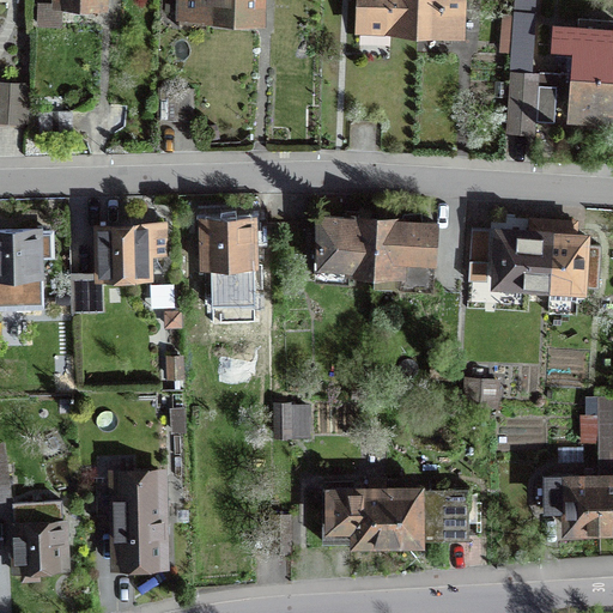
[(52,0),(52,4),(52,8),(62,10),(108,12),(108,0),(52,0)]
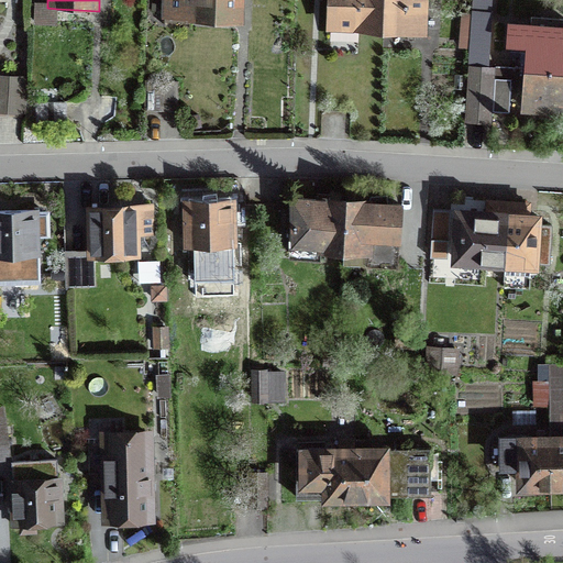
[(165,0),(165,11),(240,15),(240,0),(165,0)]
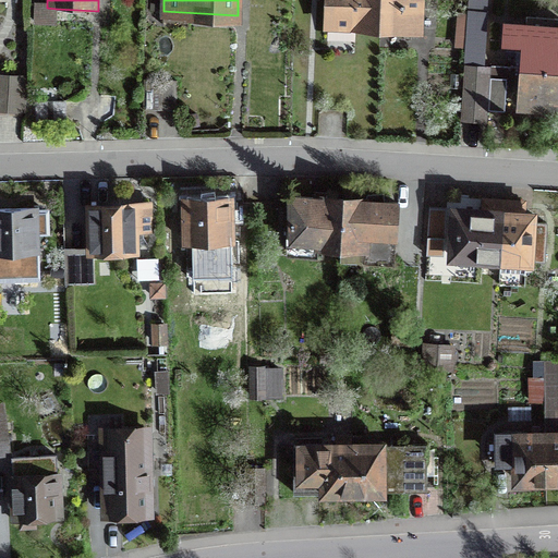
[(326,0),(326,24),(379,26),(380,0),(326,0)]
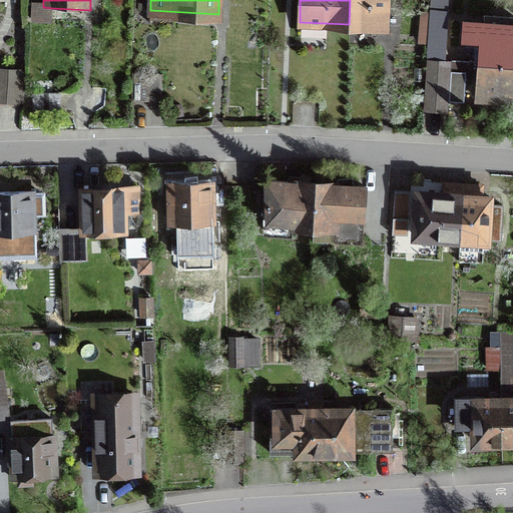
[(350,0),(349,24),(387,26),(387,0),(350,0)]
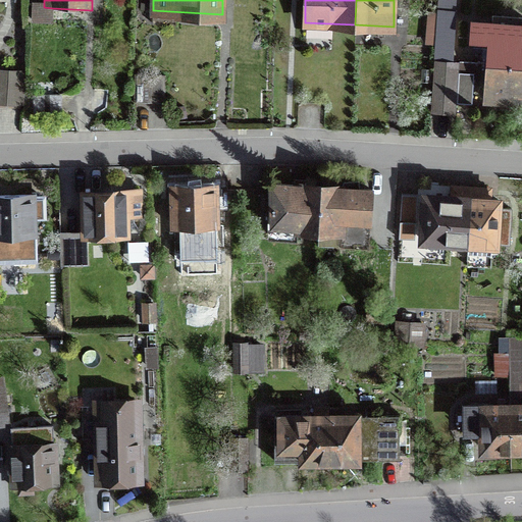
[(435,61),(450,62),(453,0),(437,0),(437,12),(427,11),(426,41),(435,41),(434,61),(435,61)]
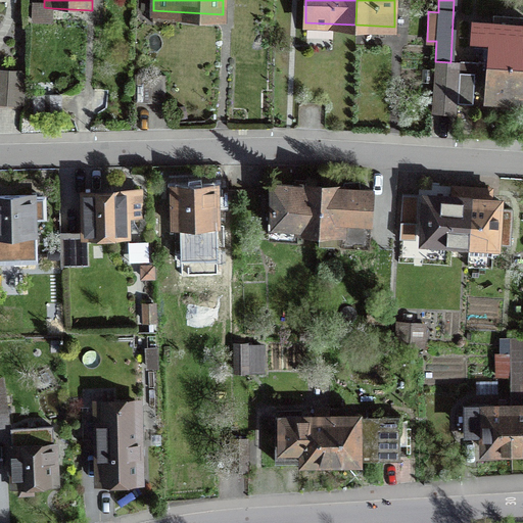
[(52,25),(53,8),(44,7),(44,3),(33,3),(32,22),(52,25)]
